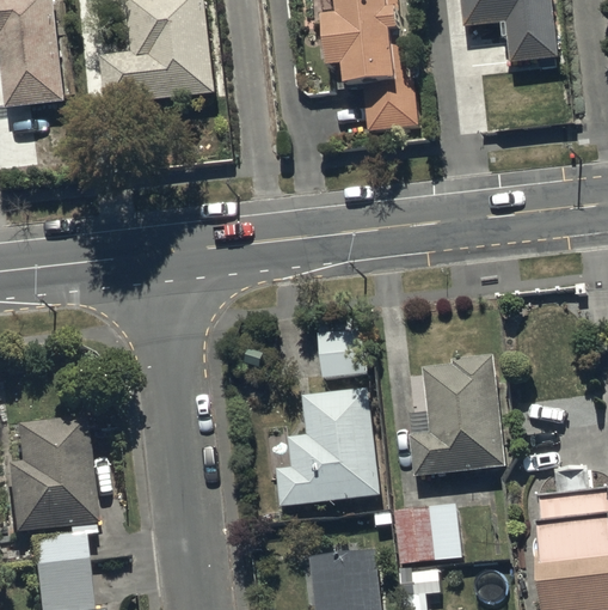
[(0,72),(4,105),(65,99),(53,0),(0,0),(0,72)]
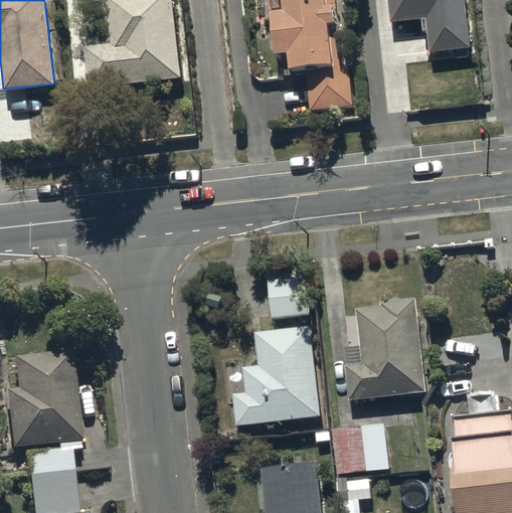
[(105,0),(111,43),(84,46),(90,89),(181,76),(171,0),(105,0)]
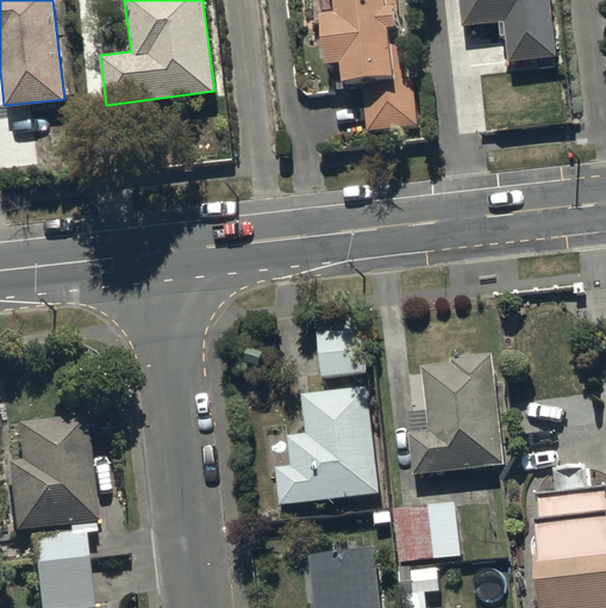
[(336,0),(338,13),(323,14),(326,62),(344,61),(347,84),(362,82),(367,129),(418,123),(413,75),(405,76),(397,0),(336,0)]
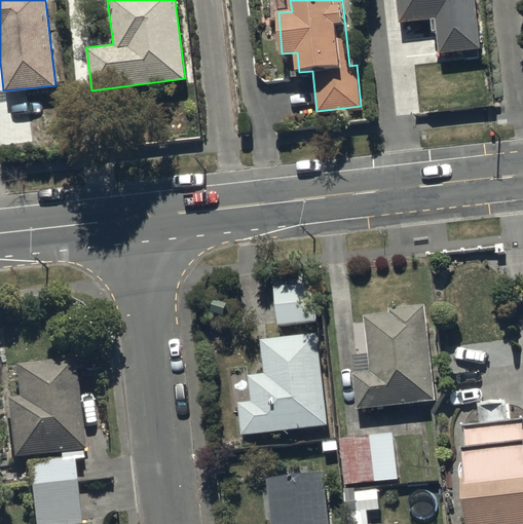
[(397,0),(399,22),(436,19),(438,51),(479,48),(473,0),(397,0)]
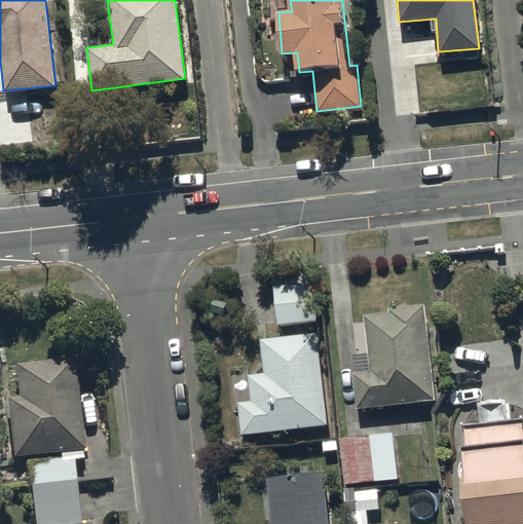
[(272,284),(275,325),(309,323),(306,282),(272,284)]
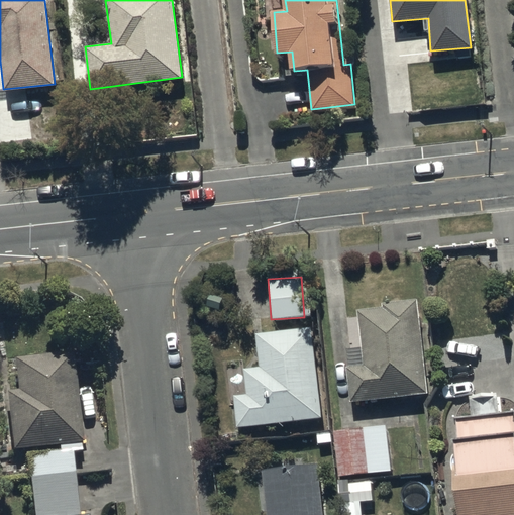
[(344,347),(346,365),(344,366),(349,403),(427,393),(415,300),(381,304),(381,306),(354,309),(360,345),(344,347)]
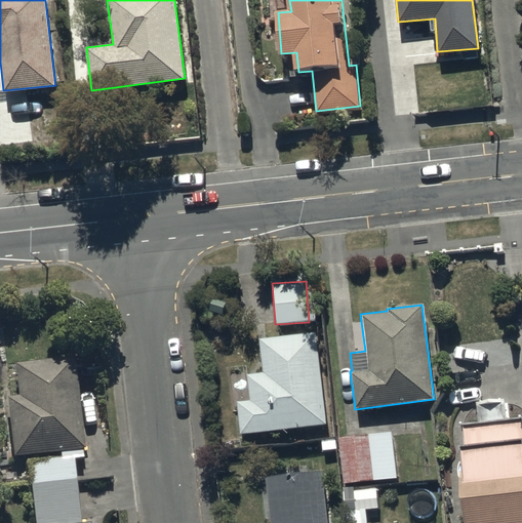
[(315,332),(257,338),(254,339),(256,355),(261,354),(264,372),(245,374),(248,400),(236,402),(239,434),(325,424),(315,332)]
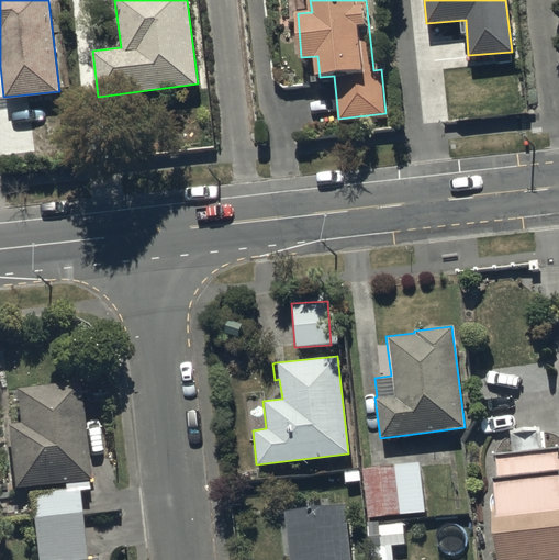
[(29,519),(77,513),(75,493),(87,491),(85,481),(88,481),(77,384),(13,389),(18,424),(6,425),(13,489),(62,483),(63,490),(25,495),(29,519)]
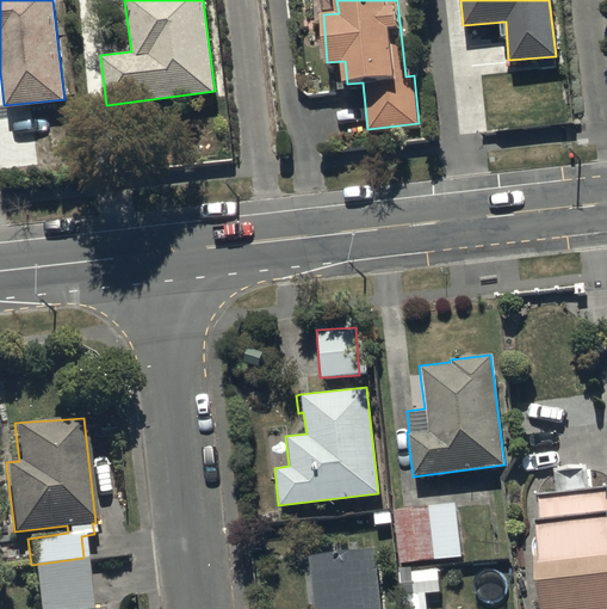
[(552,469),(555,490),(537,492),(540,520),(536,521),(540,553),(536,553),(542,608),(606,608),(606,491),(606,486),(606,484),(588,486),(584,465),(552,469)]
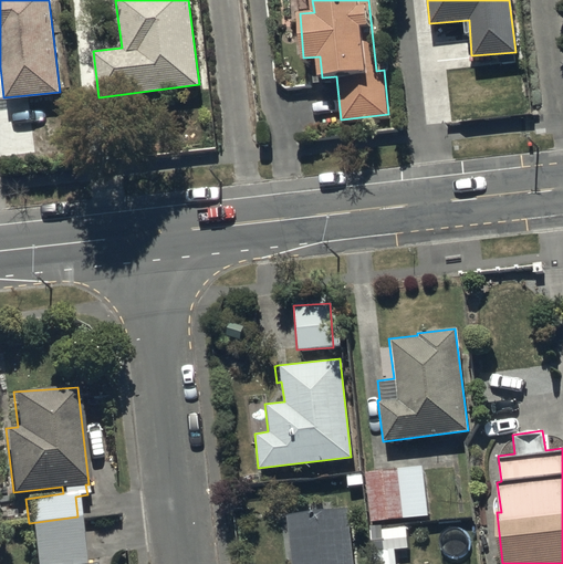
[(426,515),(420,466),(362,472),(368,522),(426,515)]
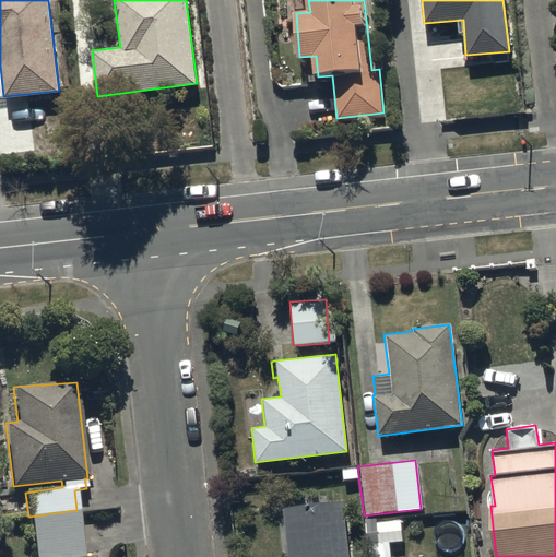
[(296,506),(280,508),(284,556),(349,556),(343,501),(327,502),(326,494),(296,497),(296,506)]
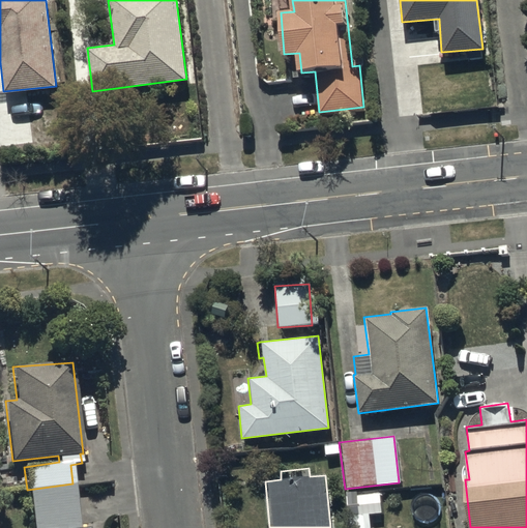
[(79,527),(72,484),(27,490),(31,527),(79,527)]
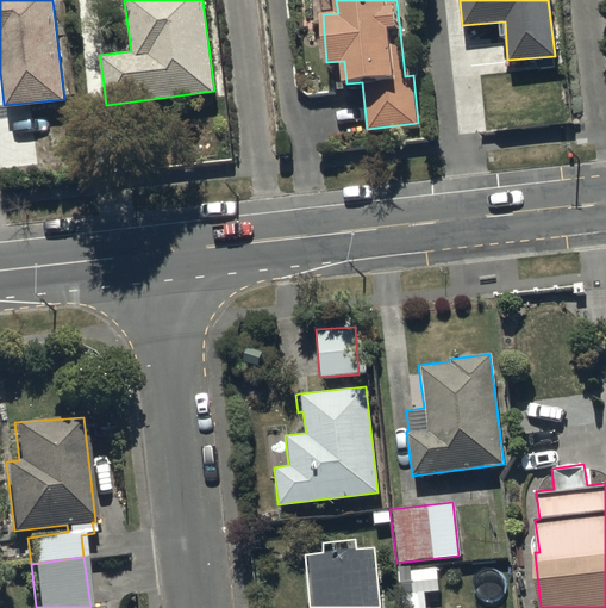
[(435,564),(397,568),(399,607),(425,607),(424,590),(437,589),(435,564)]
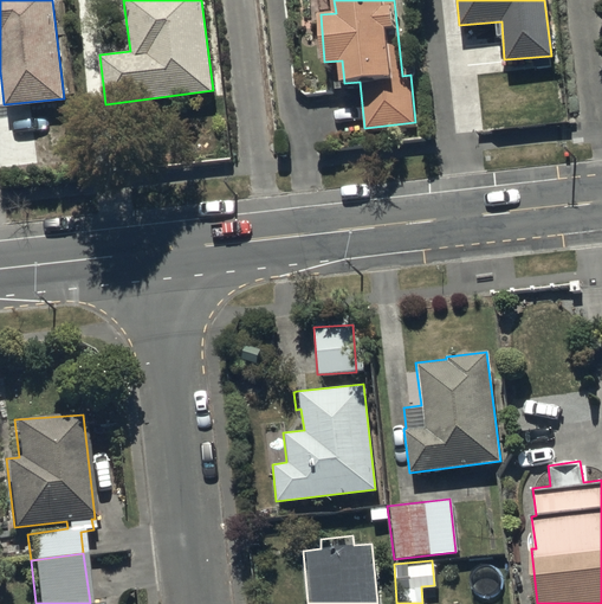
All buildings are outlined.
